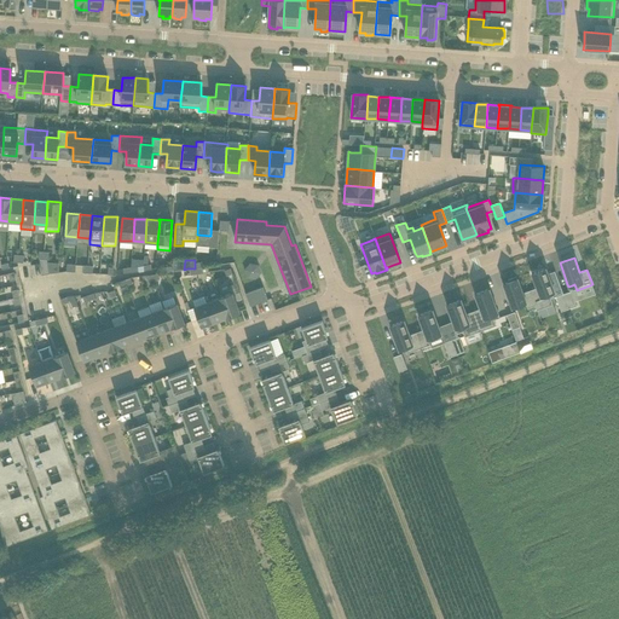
[(247,282),(260,281),(259,264),(246,265),(247,282)]
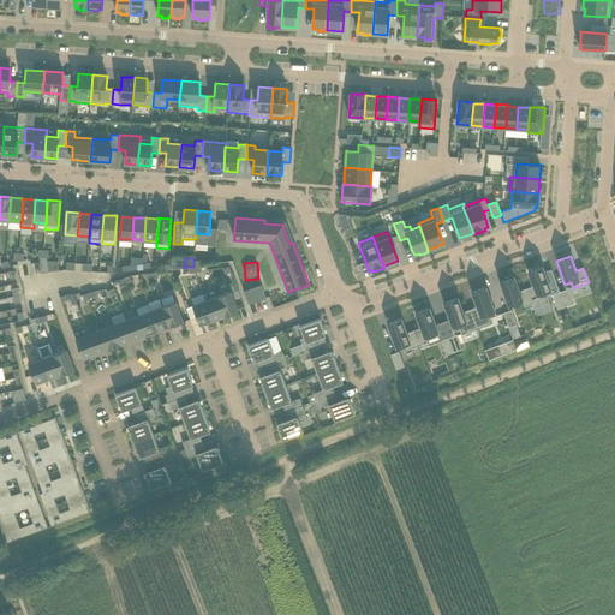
[(533,286),(525,288),(531,304),(533,308),(549,303),(545,292),(549,291),(551,290),(542,267),(527,272),(533,286)]
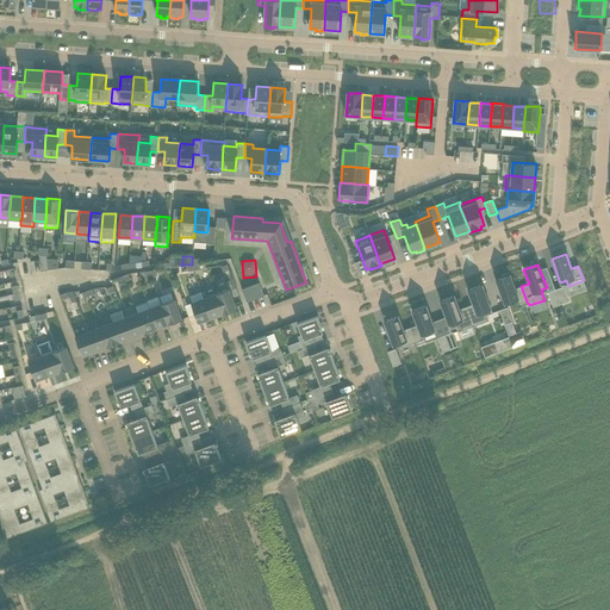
[(502,278),(496,280),(504,303),(504,304),(517,299),(520,304),(527,302),(521,286),(515,288),(510,274),(509,275),(508,273),(500,277),(502,278)]
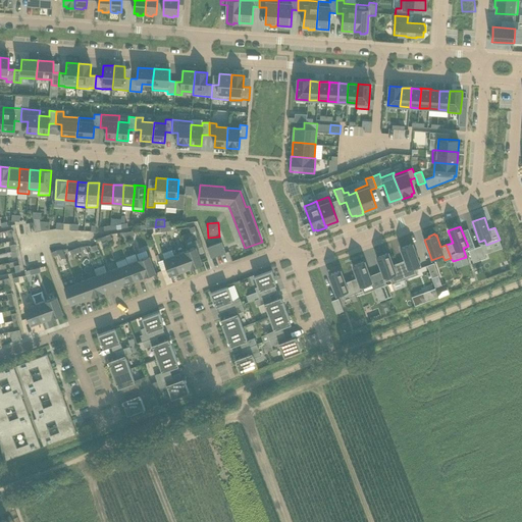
[(225,253),(221,242),(207,248),(211,258),(225,253)]
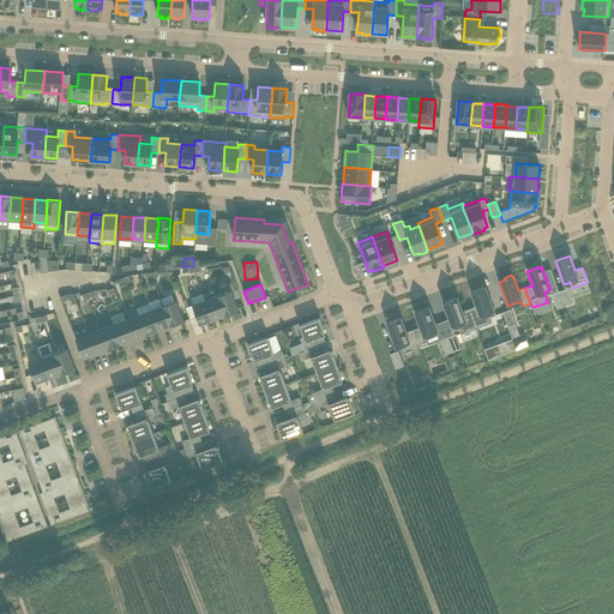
[(476,306),(469,308),(476,329),(492,323),(491,317),(495,315),(485,287),(470,292),(476,306)]
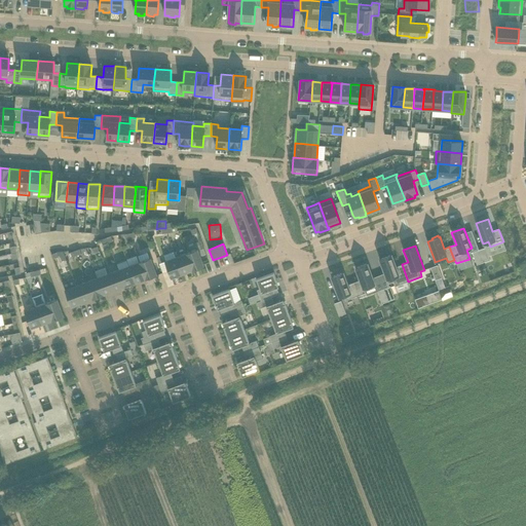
[(485,247),(479,250),(483,262),(490,260),(485,247)]
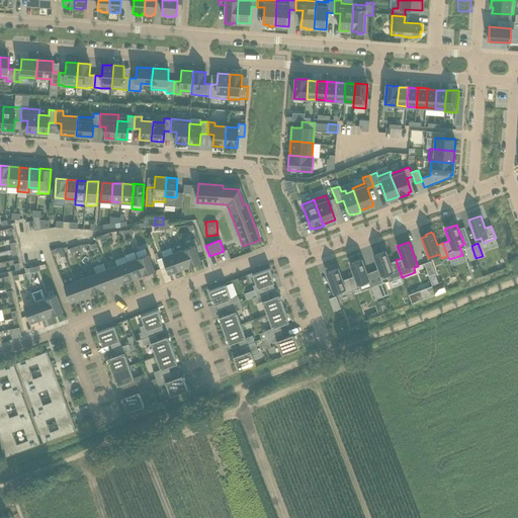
[(200,262),(194,245),(183,249),(183,250),(189,266),(200,262)]
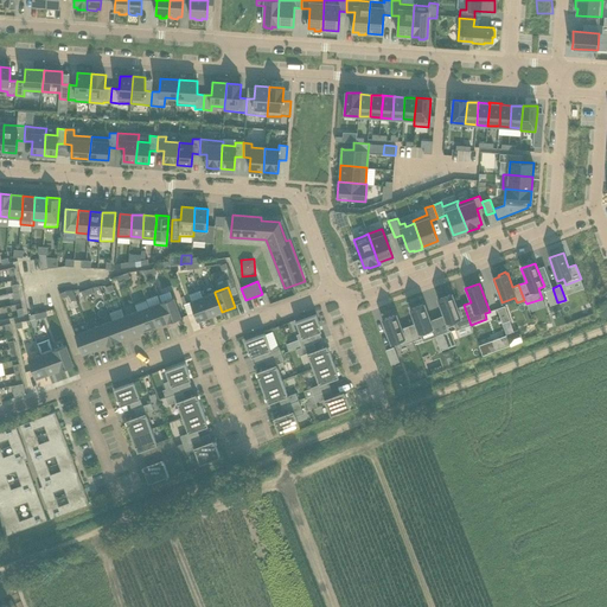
[(553,288),(544,291),(550,306),(557,302),(553,288)]
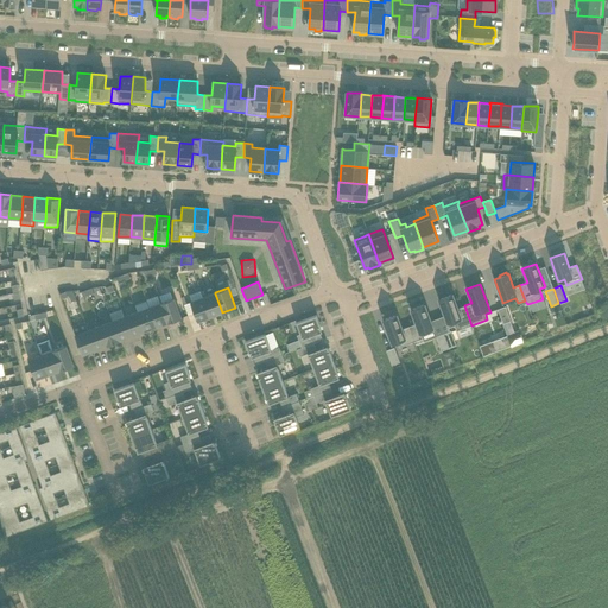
[(222,312),(215,293),(203,297),(210,317),(222,312)]
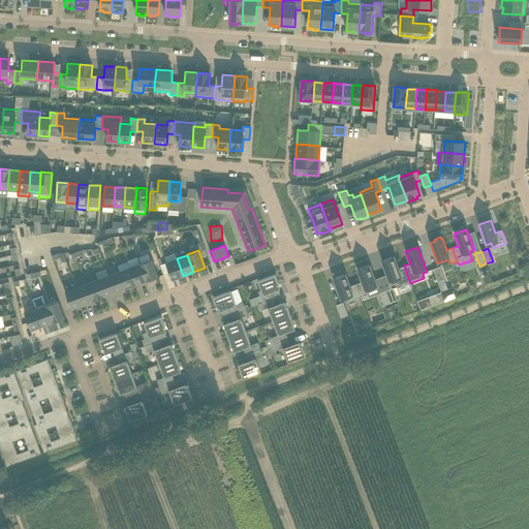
[(394,256),(381,260),(383,266),(391,285),(395,283),(397,288),(410,283),(404,266),(398,268),(394,256)]
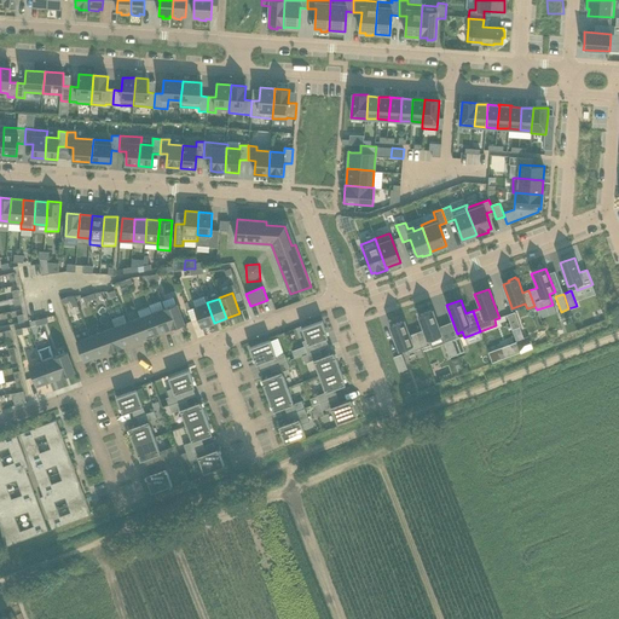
[(214,323),(207,302),(194,307),(201,327),(214,323)]
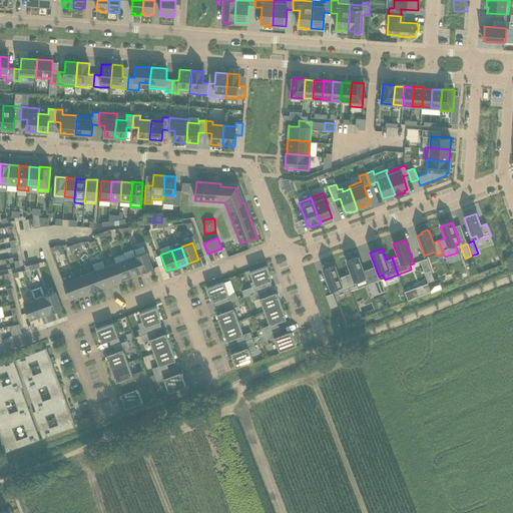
[(152,269),(146,251),(135,255),(141,272),(141,273),(152,269)]
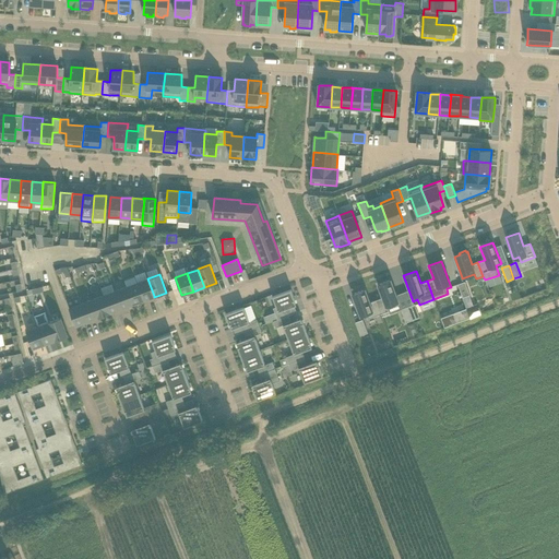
[(154,296),(147,278),(137,283),(143,300),(154,296)]
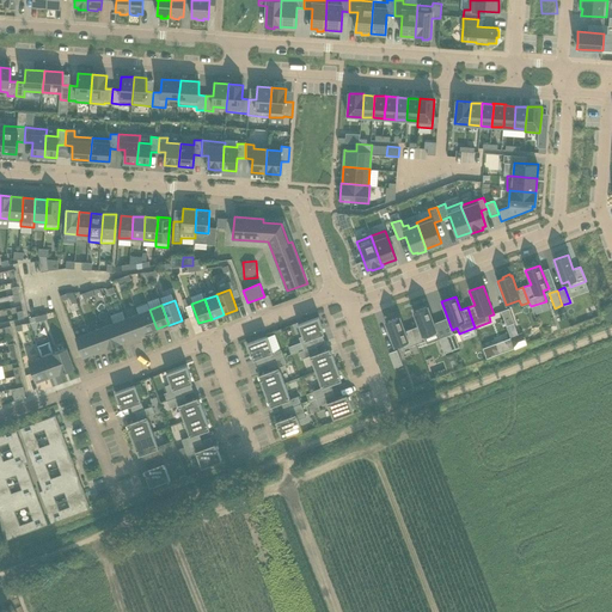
[(418,326),(411,329),(417,343),(426,341),(423,335),(436,330),(428,306),(414,312),(416,319),(418,326)]
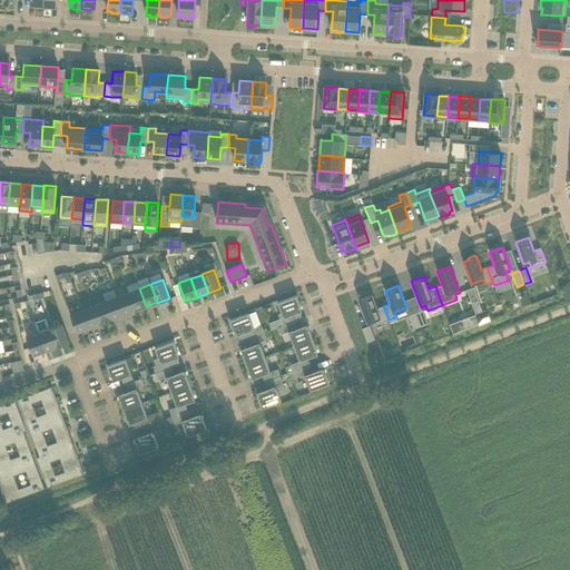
[(474,287),(467,290),(471,304),(478,301),(479,301),(474,287)]
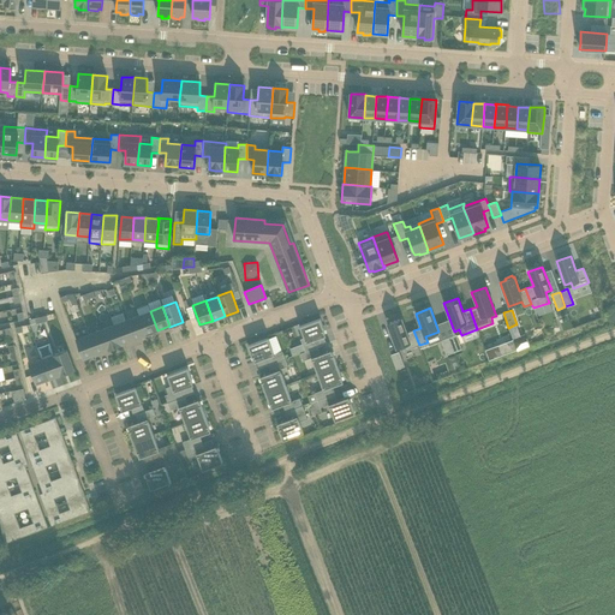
[(157,330),(150,311),(138,316),(145,335),(157,330)]
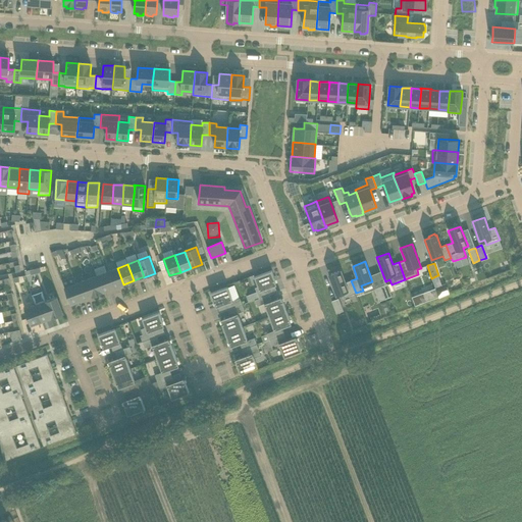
[(123,284),(117,268),(107,271),(113,289),(123,284)]
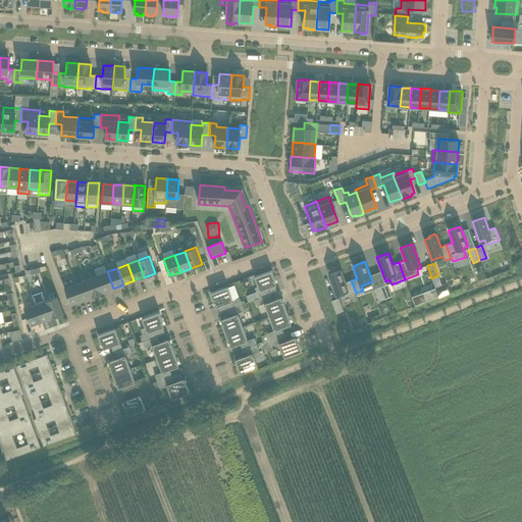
[(271,270),(254,277),(259,291),(256,293),(259,299),(260,298),(268,295),(272,294),(270,288),(276,284),(274,280),(275,280),(271,270)]
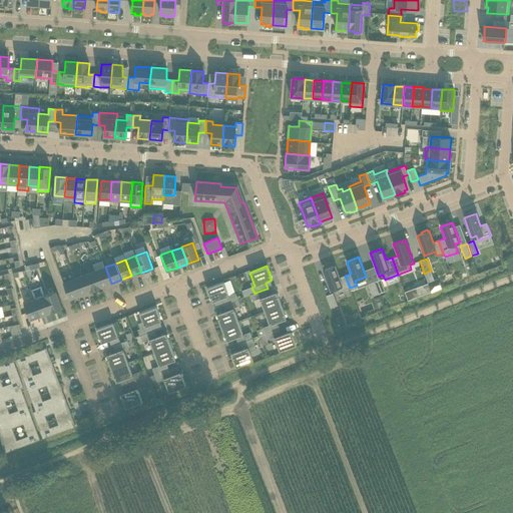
[(335,266),(323,271),(331,290),(333,289),(335,289),(337,293),(350,288),(345,276),(340,278),(335,266)]
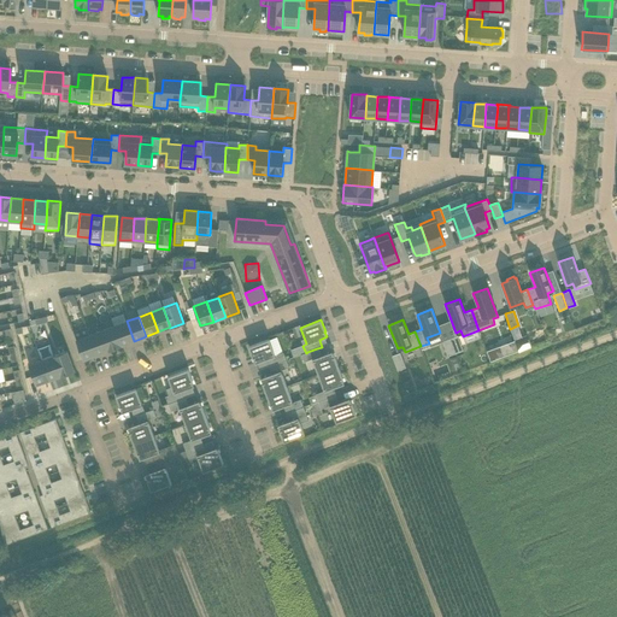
[(134,341),(127,321),(115,325),(122,345),(134,341)]
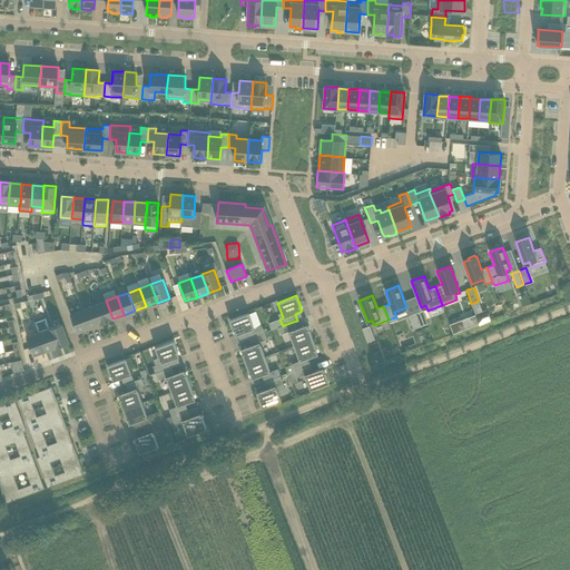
[(112,318),(106,301),(94,305),(100,323),(100,324),(112,320),(112,318)]
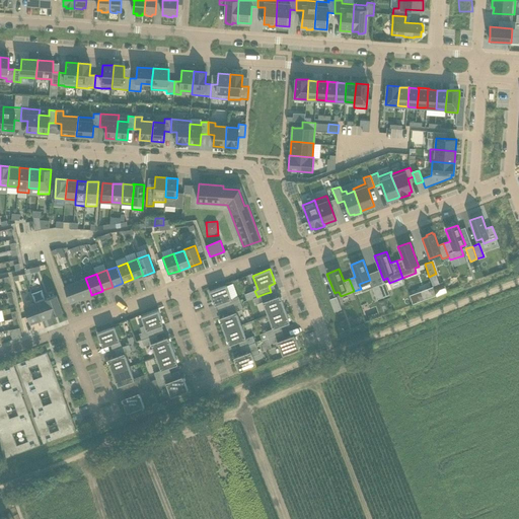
[(435,274),(429,277),(433,286),(436,295),(437,296),(446,292),(443,283),(439,284),(435,274)]
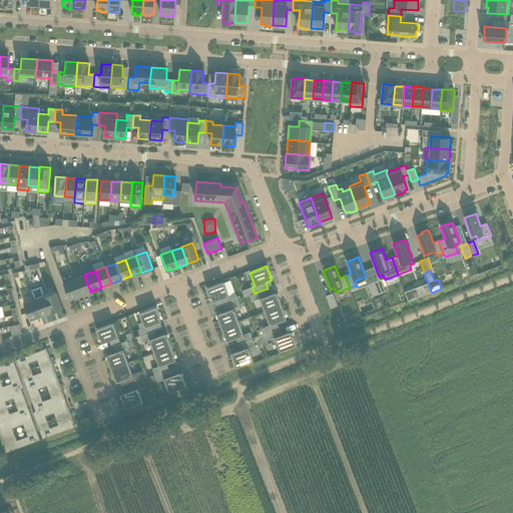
[(90,291),(84,275),(72,280),(78,296),(90,291)]
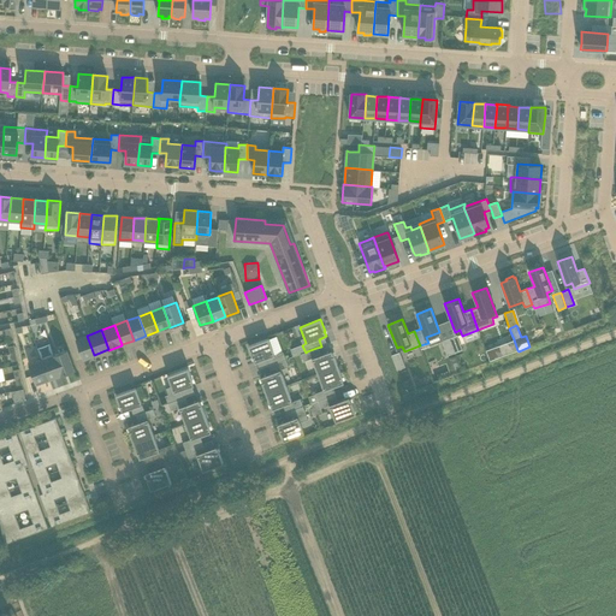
[(457,335),(449,338),(455,353),(462,350),(457,335)]
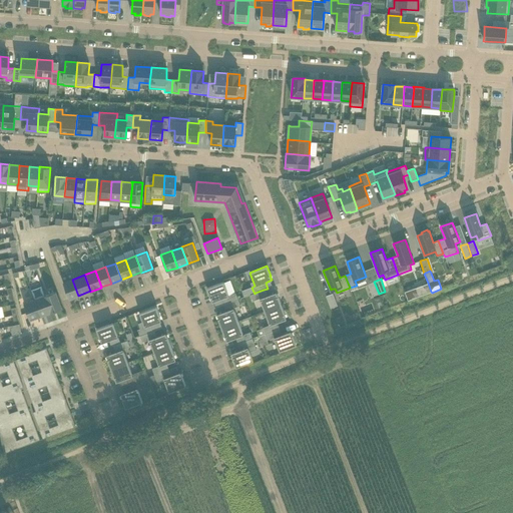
[(78,296),(72,280),(63,283),(69,299),(78,296)]
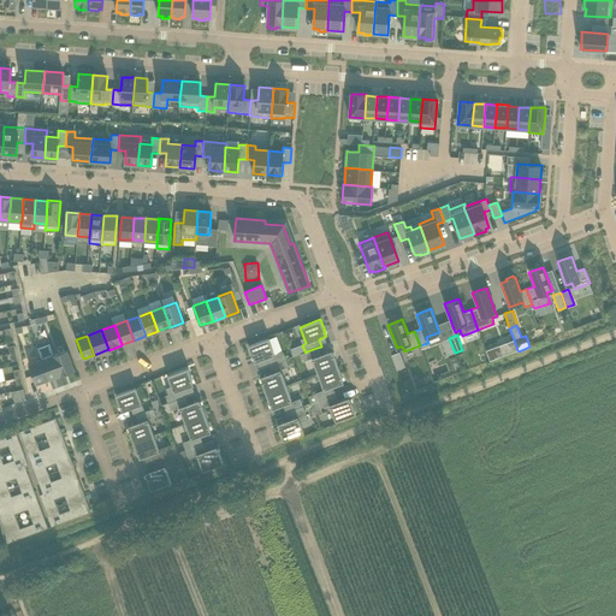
[(254,362),(268,357),(271,365),(285,360),(283,351),(274,355),(268,338),(248,347),(253,357),(254,362)]
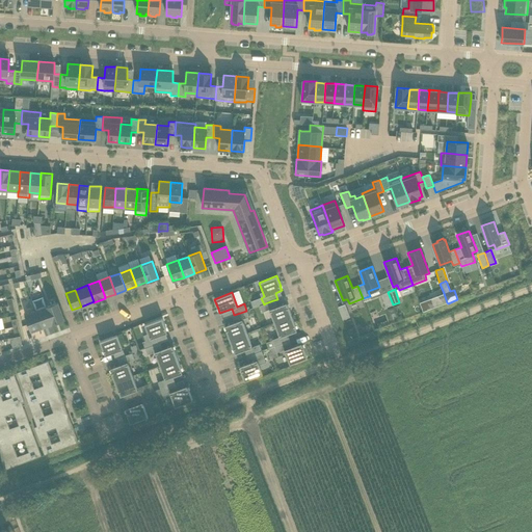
[(388,292),(381,294),(386,308),(393,304),(388,292)]
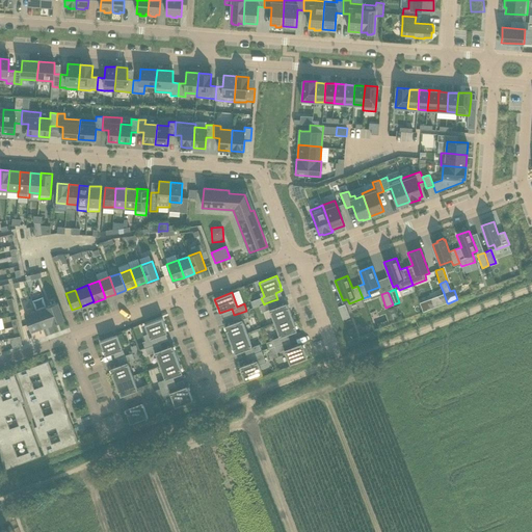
[(444,293),(430,298),(433,308),(447,302),(444,293)]
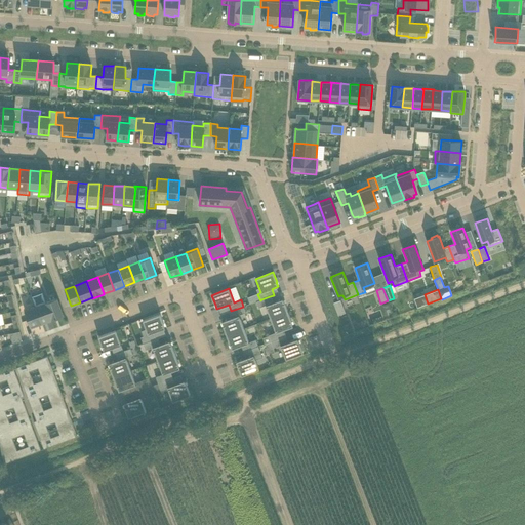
[(64,316),(56,298),(45,303),(51,319),(51,320),(64,316)]
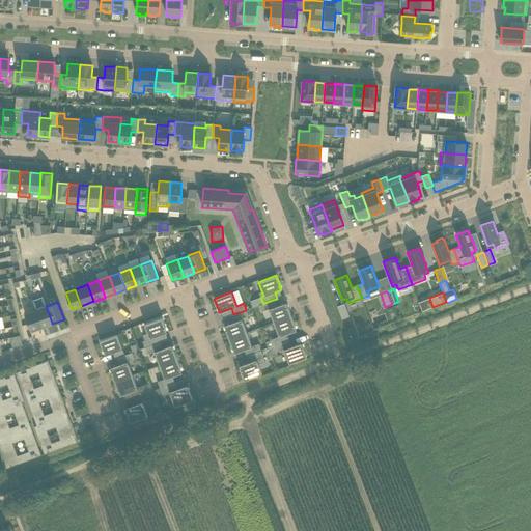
[(274,323),(280,320),(291,316),(287,306),(287,307),(286,302),(269,308),(274,323)]
